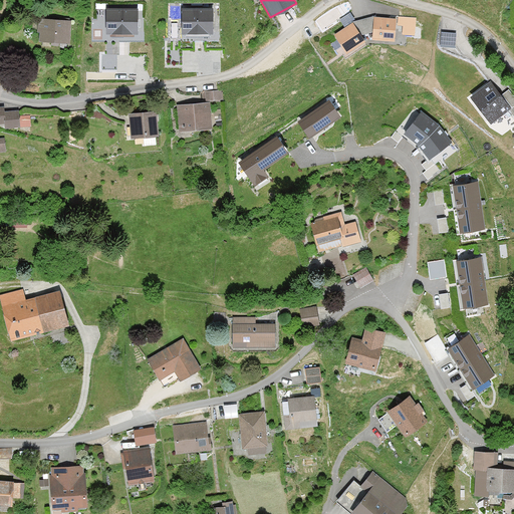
[(139,9),(106,9),(105,34),(139,34),(139,9)]
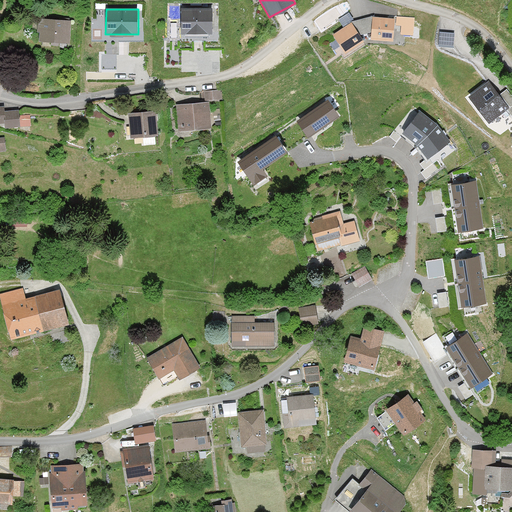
[(213,11),(182,11),(182,36),(213,36),(213,11)]
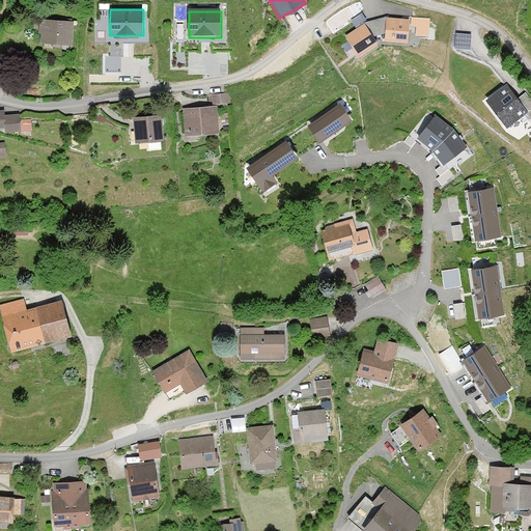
[(363,11),(353,17),(356,24),(366,19),(363,11)]
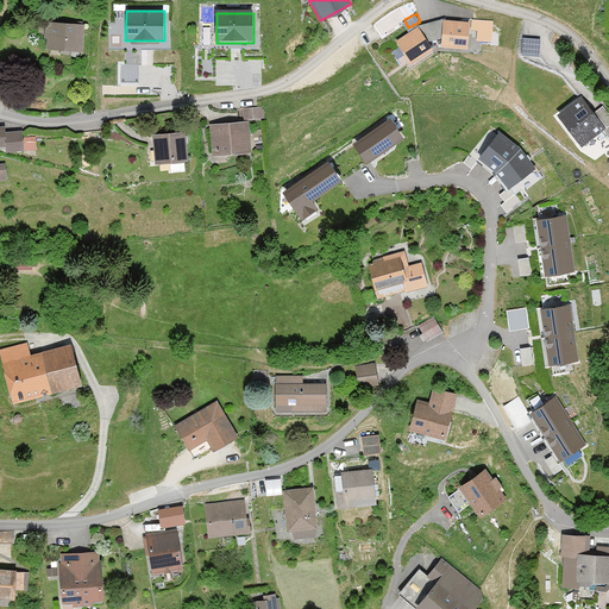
[(441,45),(468,46),(469,20),(443,19),(441,45)]
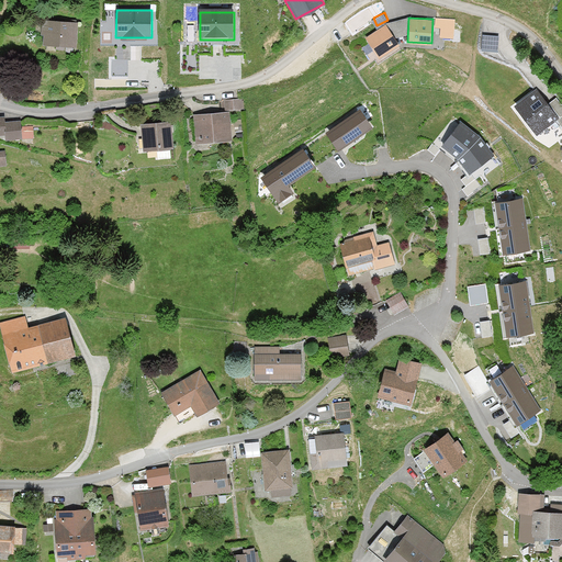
[(454,38),(456,19),(436,19),(435,29),(440,29),(440,37),(454,38)]
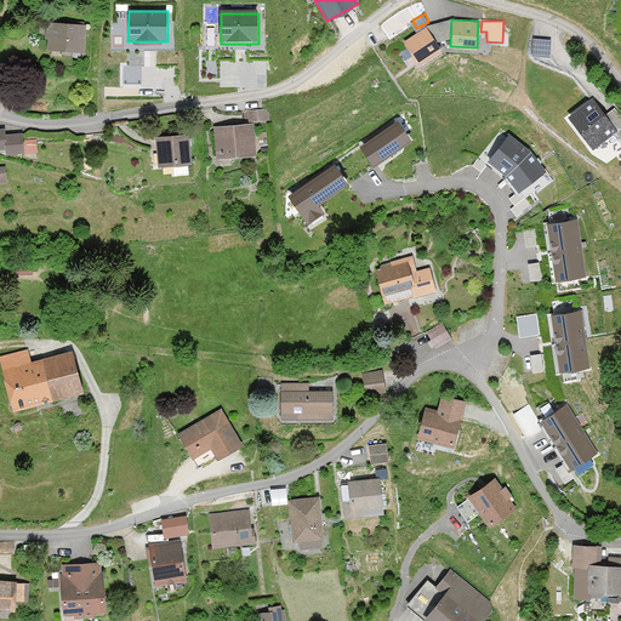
[(86,26),(49,23),(47,51),(85,53),(86,26)]
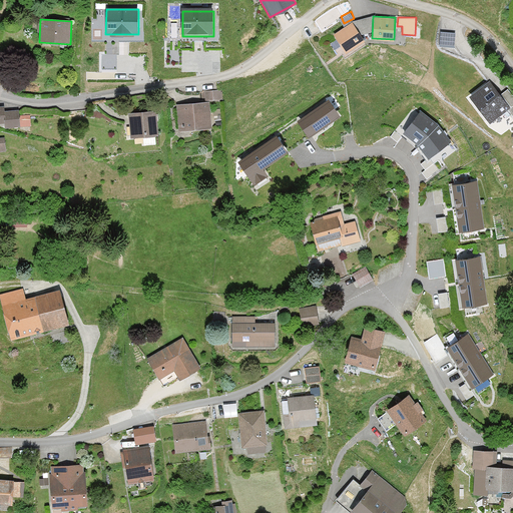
[(346,52),(364,40),(352,22),(334,34),(346,52)]
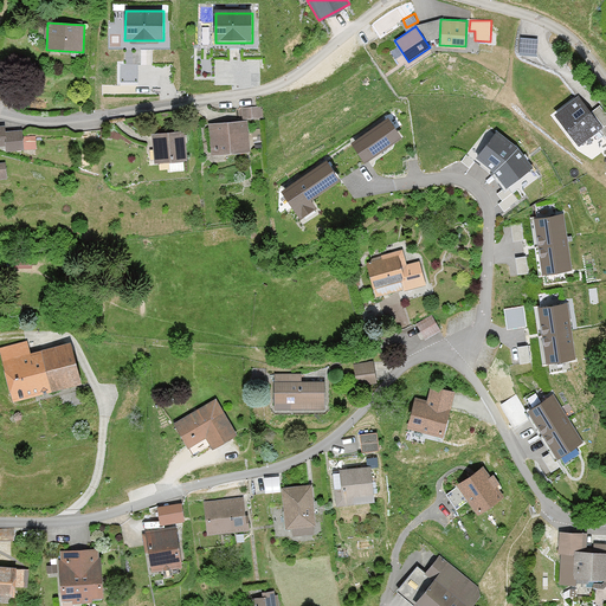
[(539,39),(520,38),(520,56),(537,57),(539,39)]
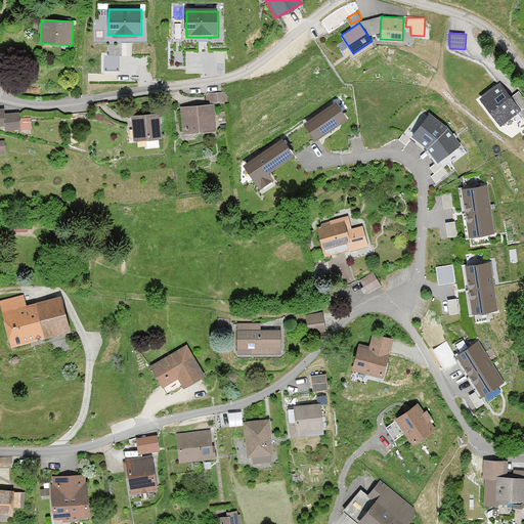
[(500,83),(478,99),(499,127),(521,111),(500,83)]
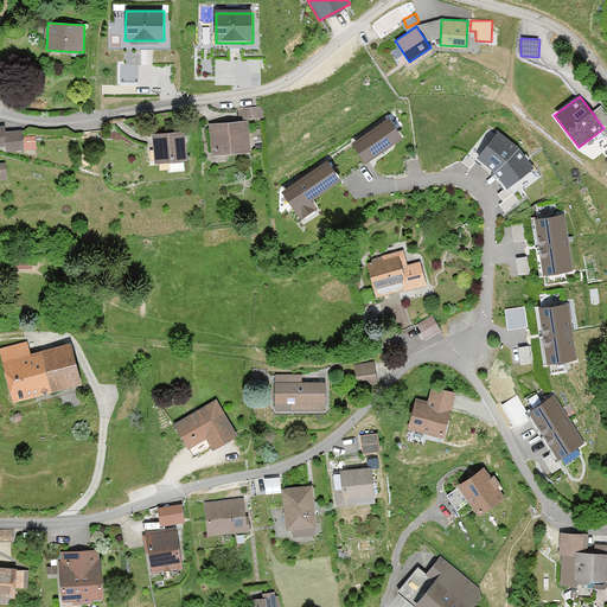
[(606,114),(600,106),(593,112),(605,127),(606,125),(606,114)]
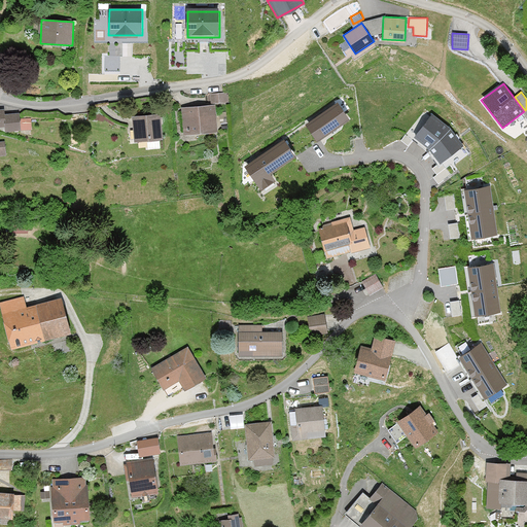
[(223,94),(208,94),(208,103),(223,103),(223,94)]
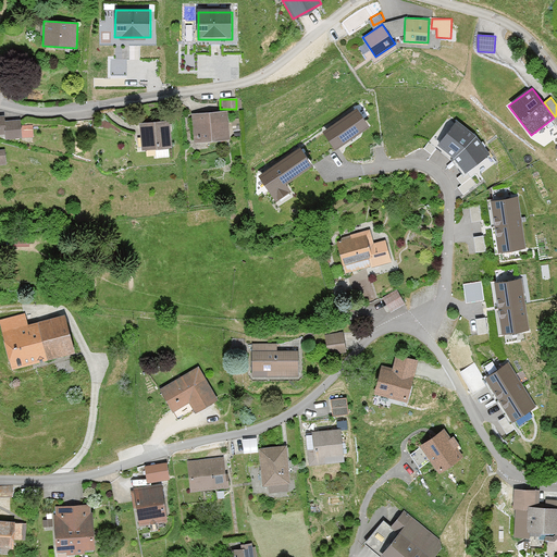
[(357,108),(323,131),(335,149),(369,126),(357,108)]
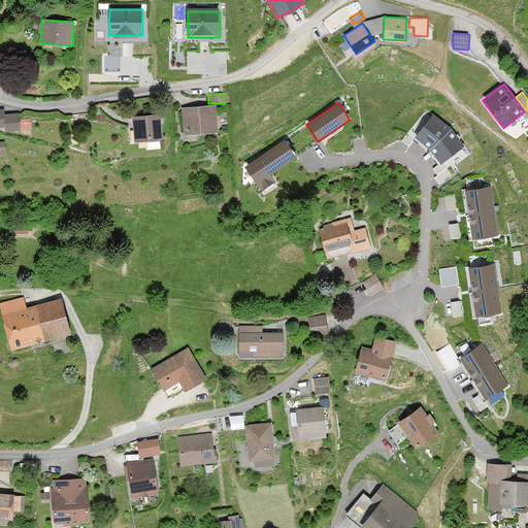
[(186,134),(219,132),(217,105),(184,107),(186,134)]
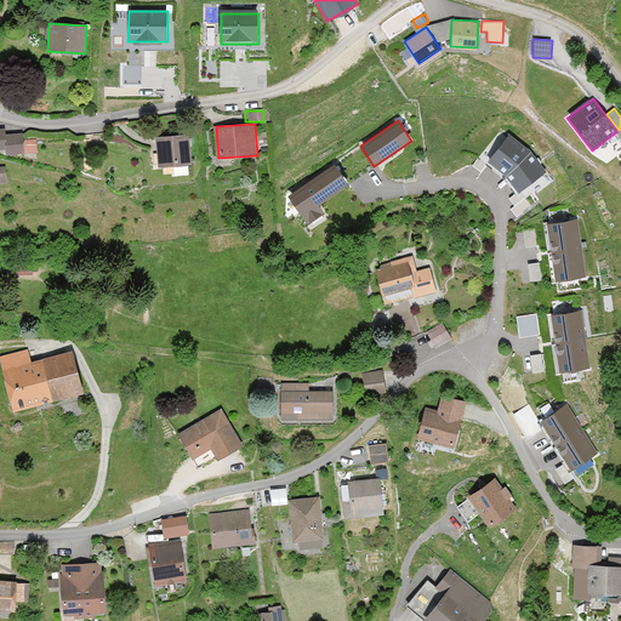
[(0,129),(0,146),(7,146),(7,153),(24,151),(23,132),(9,134),(9,129),(0,129)]
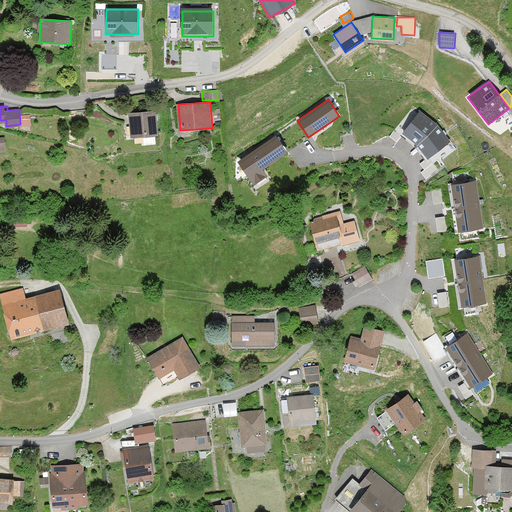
[(419,110),(401,133),(415,145),(427,159),(450,141),(437,124),(419,110)]
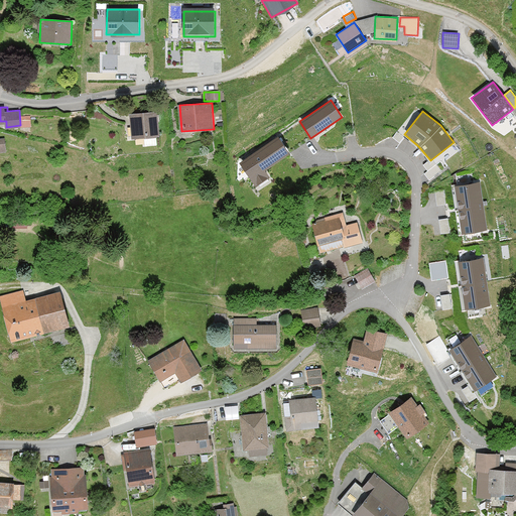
[(131,137),(161,135),(159,112),(129,113),(131,137)]
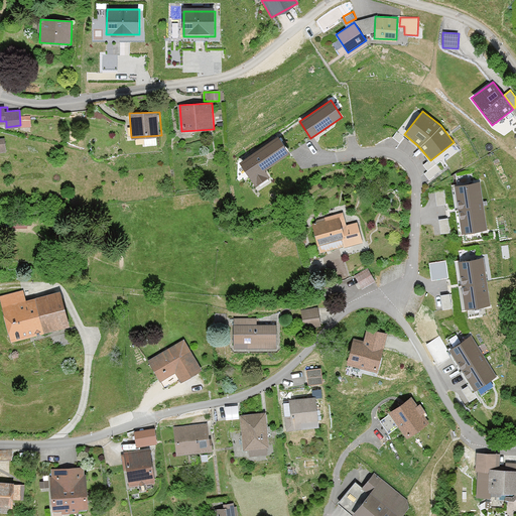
[(277,135),(238,161),(255,186),(270,175),(265,168),(289,152),(277,135)]
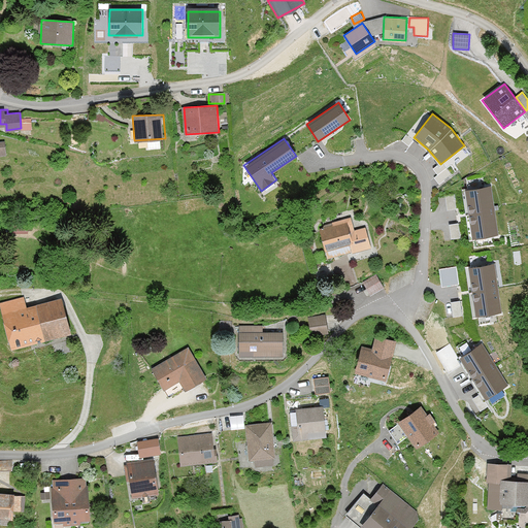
[(491,185),(466,189),(472,237),(497,234),(491,185)]
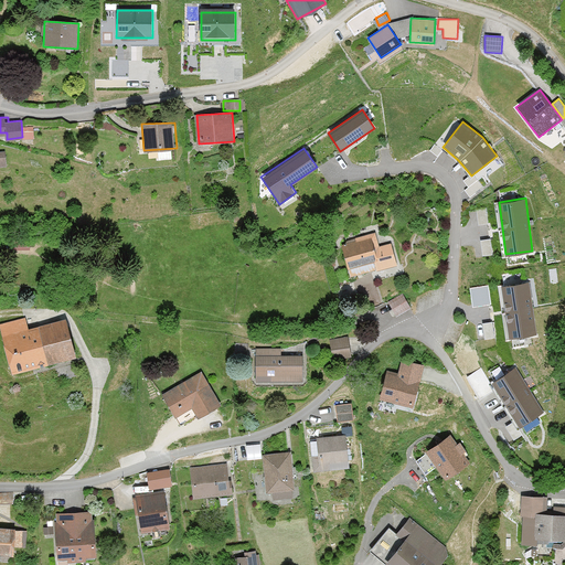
[(341,244),(350,277),(383,268),(374,235),(341,244)]
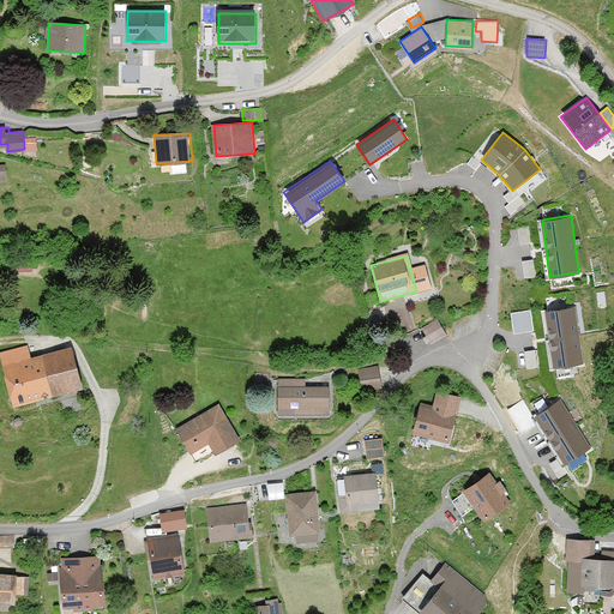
[(575,306),(546,309),(553,367),(583,363),(575,306)]
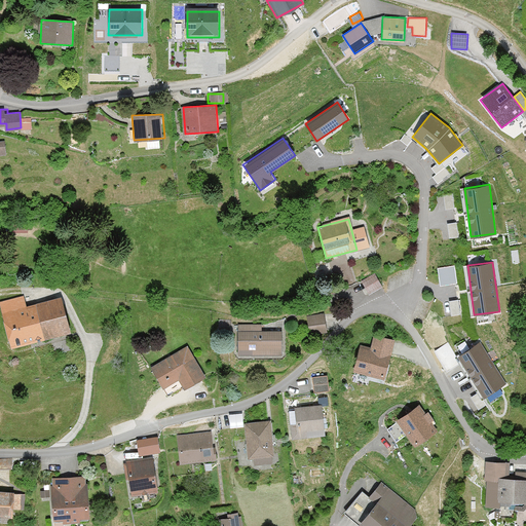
[(369,294),(382,287),(374,272),(361,279),(369,294)]
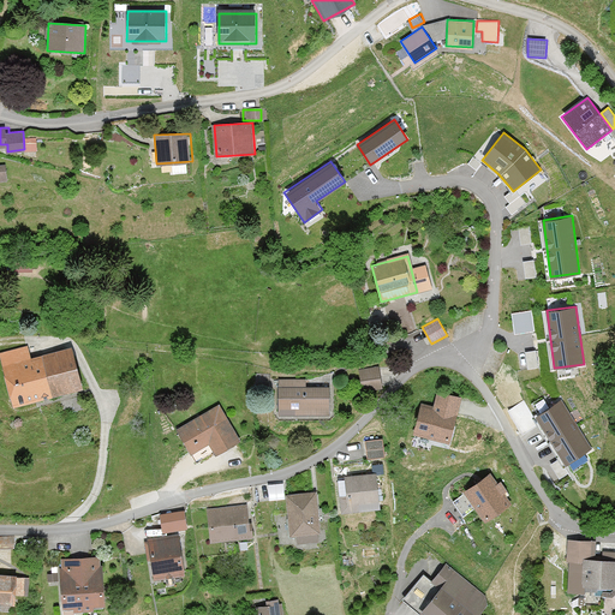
[(71,345),(31,357),(27,344),(0,351),(0,363),(1,366),(12,406),(83,387),(71,345)]
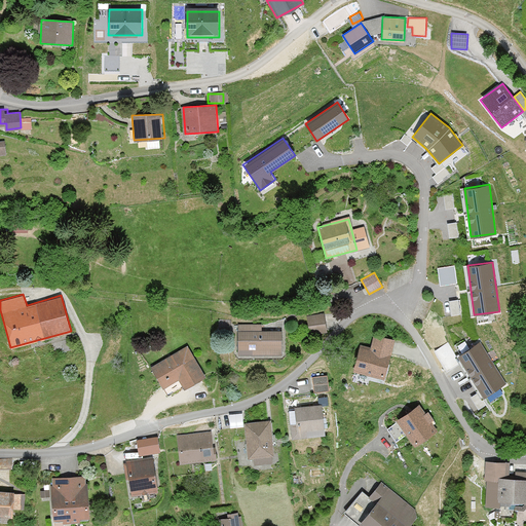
[(326,312),(309,312),(309,329),(327,329),(326,312)]
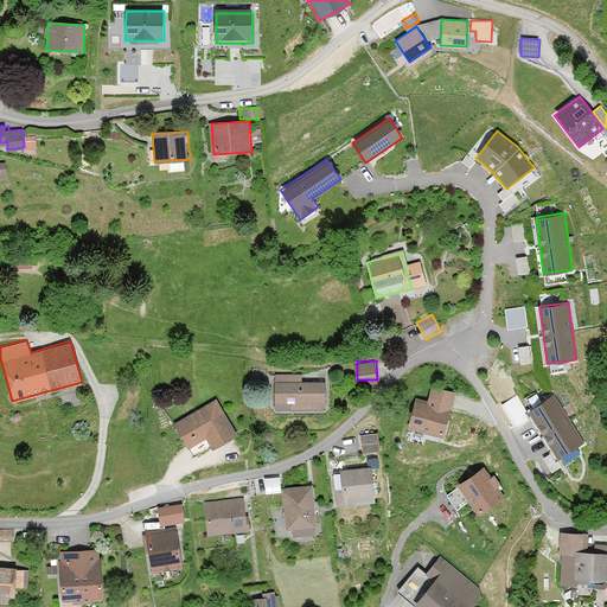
[(327,381),(302,379),(302,374),(275,374),(275,410),(327,410),(327,381)]
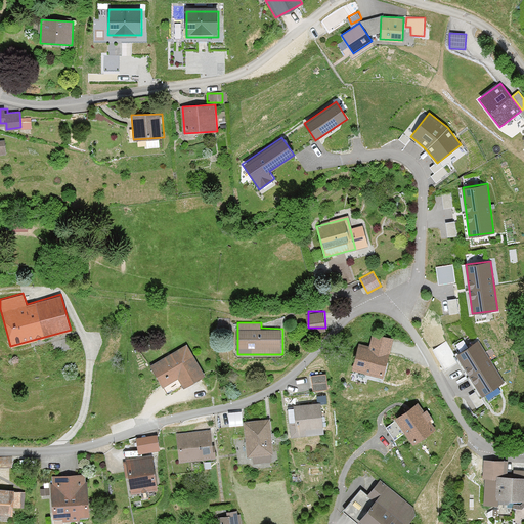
[(392,354),(390,353),(394,338),(373,333),(368,348),(359,345),(353,368),(385,378),(392,354)]
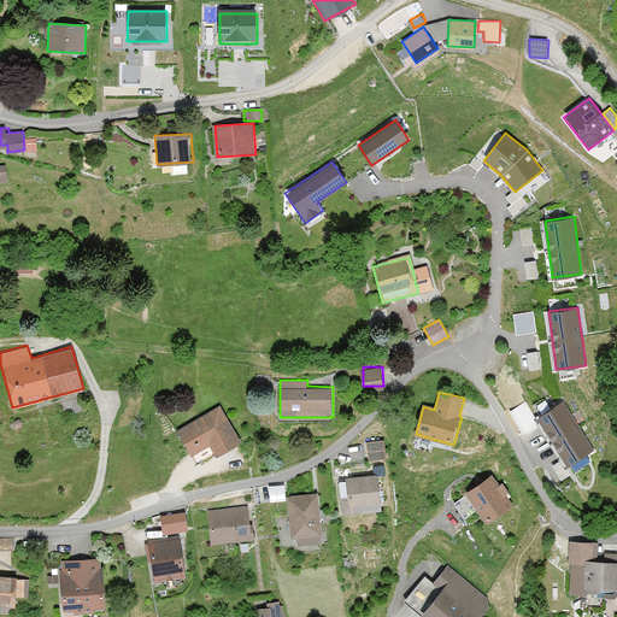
[(593,450),(563,400),(538,415),(568,464),(593,450)]
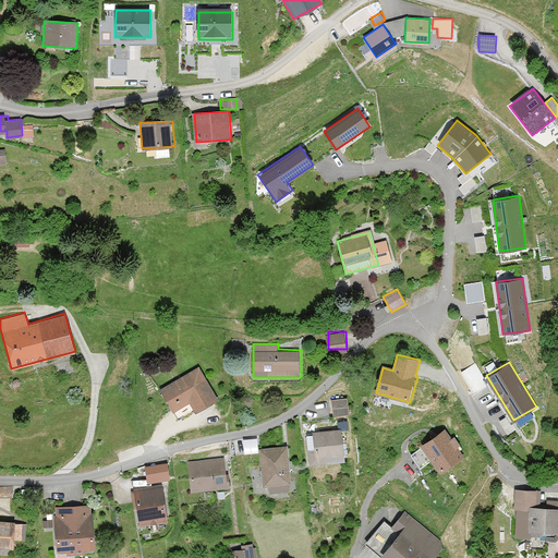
[(198,366),(161,388),(176,411),(191,402),(197,413),(219,400),(198,366)]
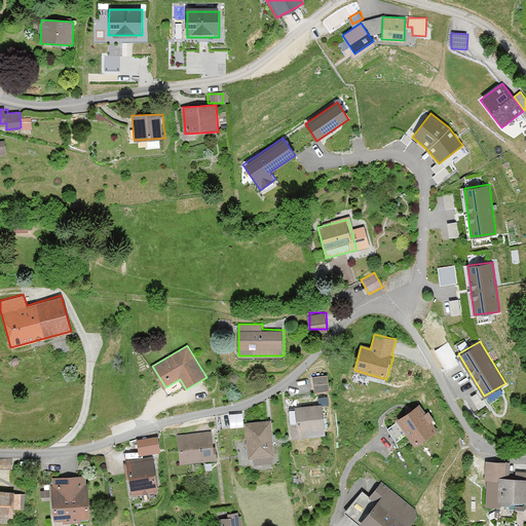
[(328,374),(312,376),(313,389),(330,388),(328,374)]
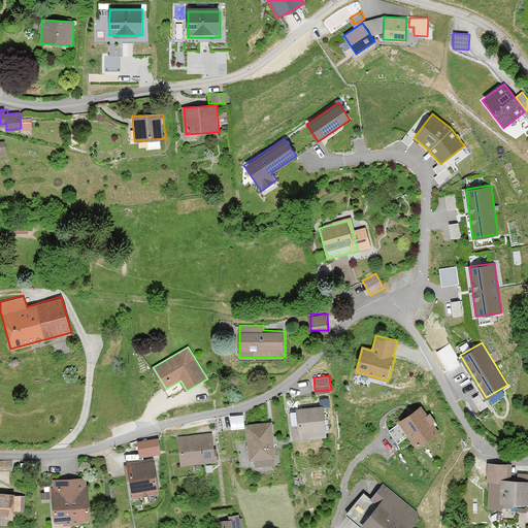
[(328,435),(325,405),(298,408),(301,438),(328,435)]
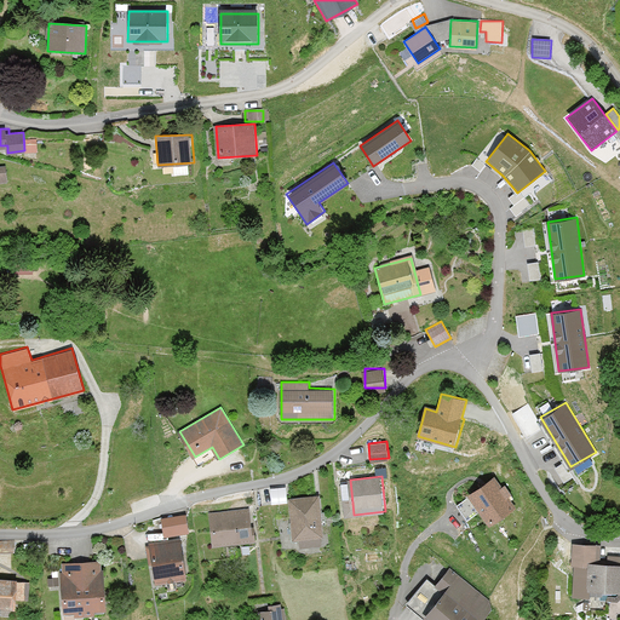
[(495,477),(455,504),(466,520),(478,511),(489,527),(517,510),(495,477)]
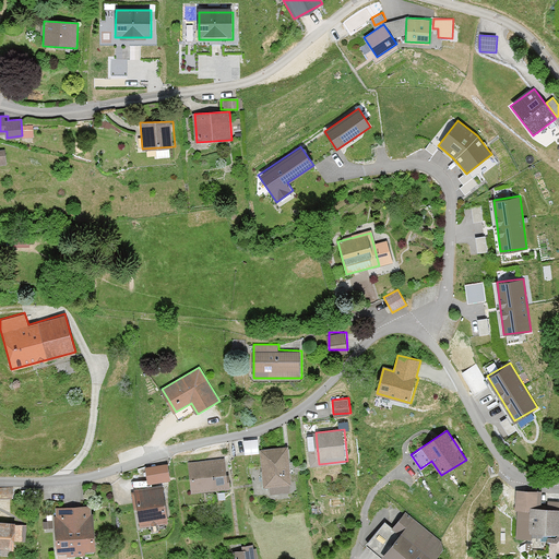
[(245,438),(246,450),(259,450),(258,437),(245,438)]
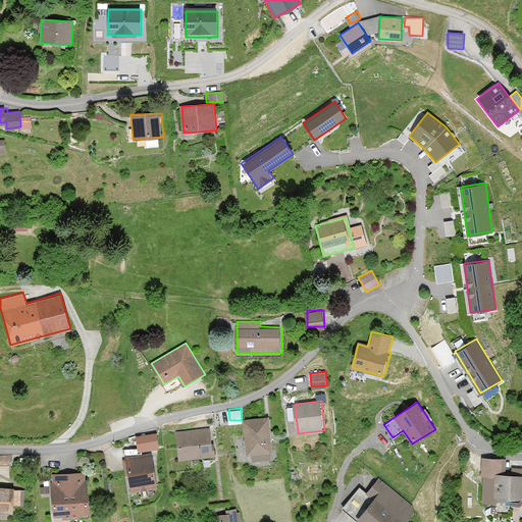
[(273,453),(269,417),(243,420),(247,456),(273,453)]
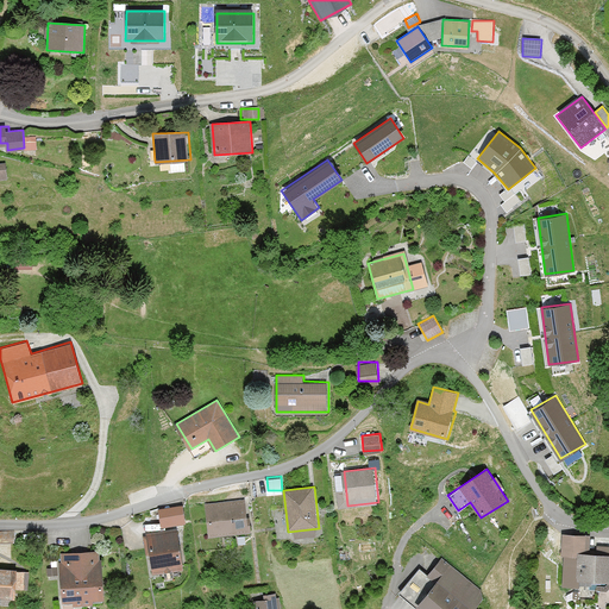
[(205,502),(207,537),(250,533),(246,498),(205,502)]
